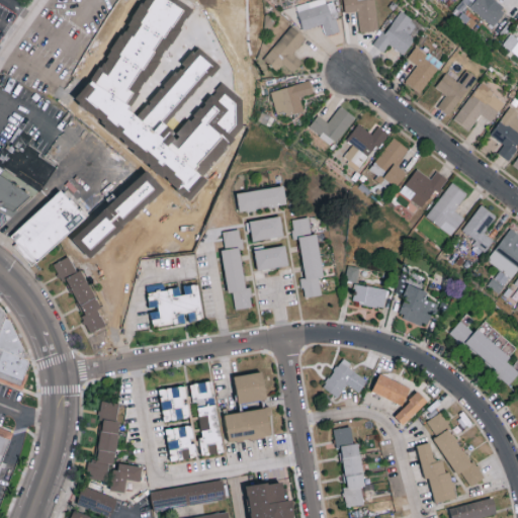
[(359,31),(380,28),(376,0),(343,0),(345,12),(357,10),(359,31)]
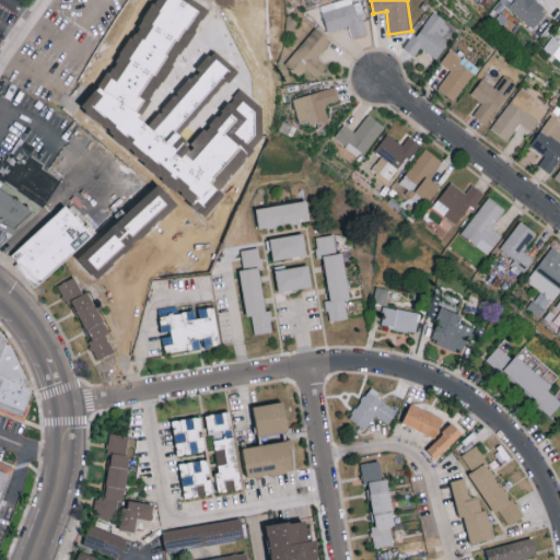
[(405,48),(415,55),(420,46),(436,58),(448,41),(439,33),(447,21),(432,10),(405,48)]
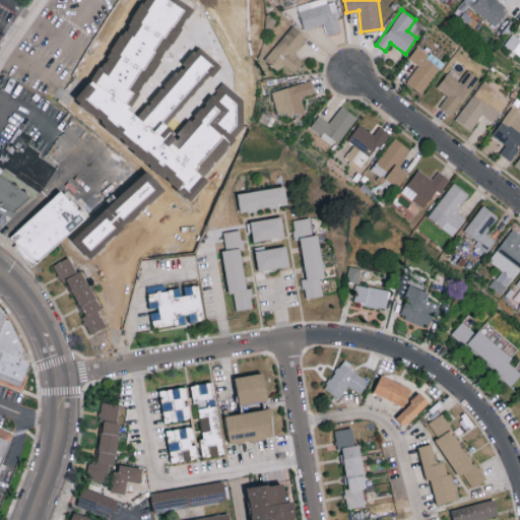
[(304,61),(295,53),(308,38),(293,25),(264,59),(278,71),(284,64),(295,72),(304,61)]
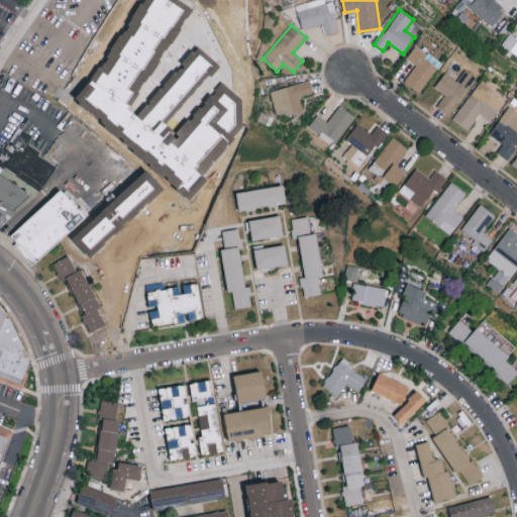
[(516,37),(509,32),(501,44),(516,56),(516,37)]
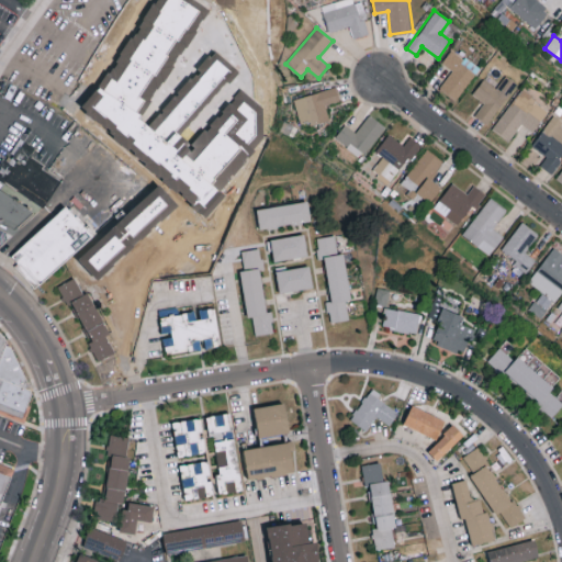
[(458,100),(479,66),(450,48),(441,63),(451,69),(439,89),(458,100)]
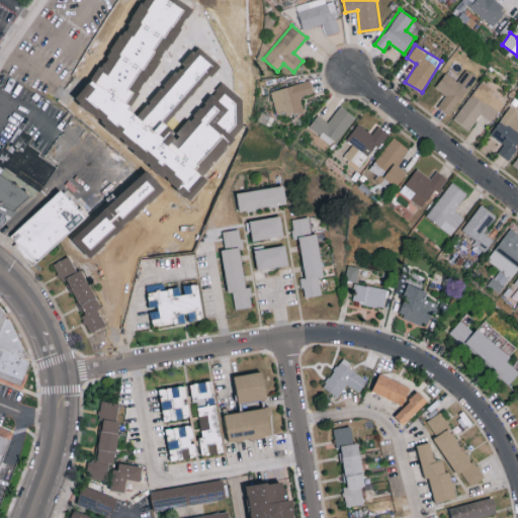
[(458,81),(445,72),(435,87),(446,94),(438,106),(450,115),(477,77),(466,69),(458,81)]
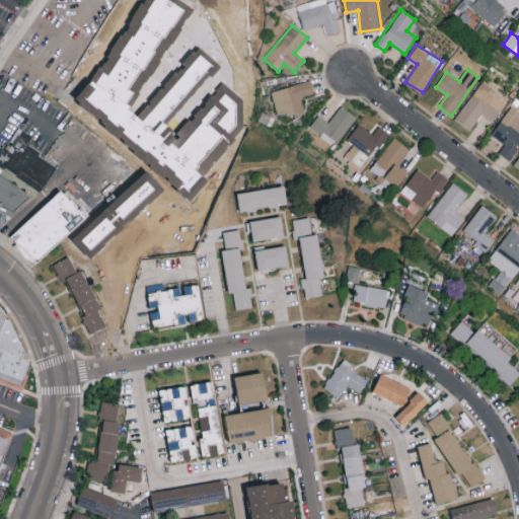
[(276,113),(286,109),(287,116),(304,112),(300,96),(314,93),(311,80),(271,90),(276,113)]
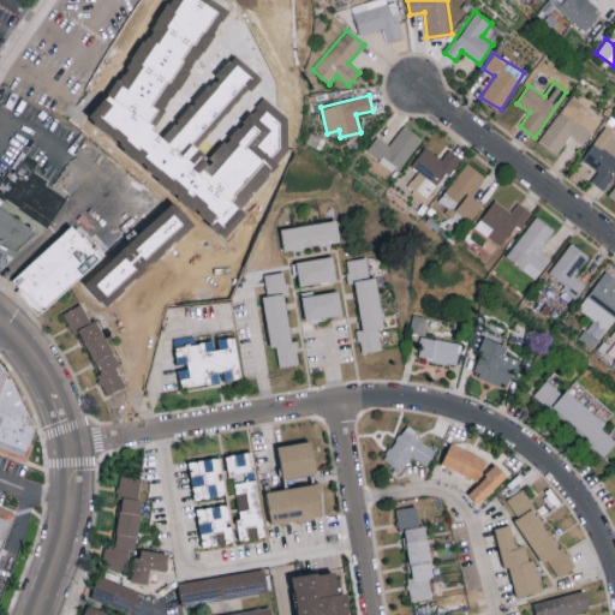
[(601,120),(571,97),(538,141),(556,155),(572,135),(583,143),(601,120)]
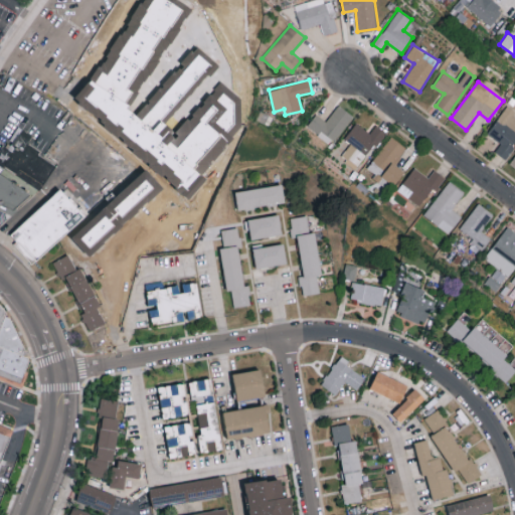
[(317,114),(307,126),(331,144),(353,116),(338,105),(326,121),(317,114)]
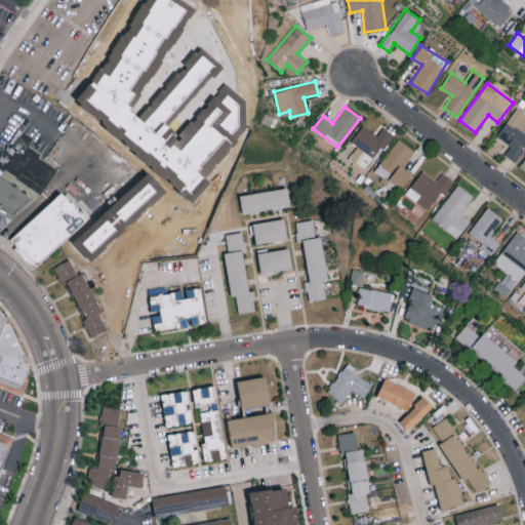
[(524,145),(524,119),(522,118),(524,113),(524,112),(517,107),(497,136),(511,146),(505,155),(515,161),(524,145)]
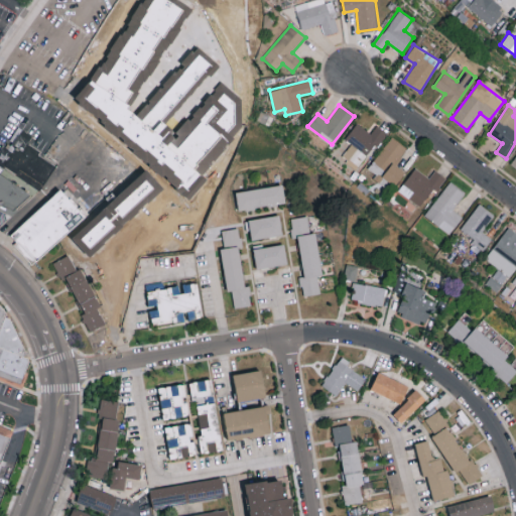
[(360,167),(386,131),(377,125),(371,133),(357,123),(346,138),(352,143),(344,155),(360,167)]
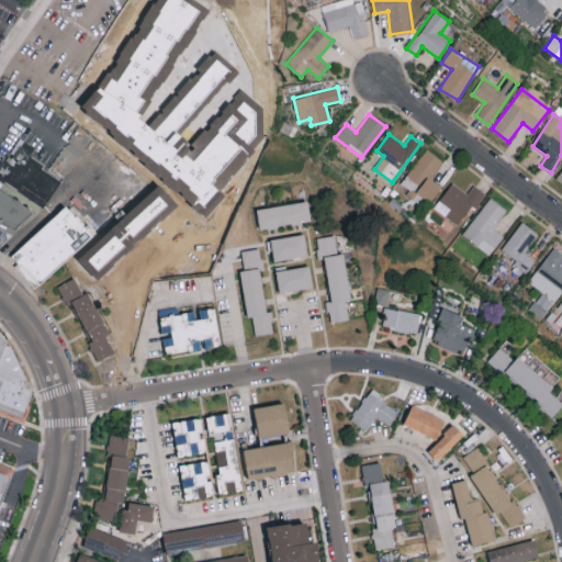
[(43,169),(63,180),(62,181),(42,211),(34,210),(22,222),(17,227),(21,229),(15,237),(0,229),(0,168),(22,143),(24,139),(37,149),(32,157),(45,166),(43,169)]
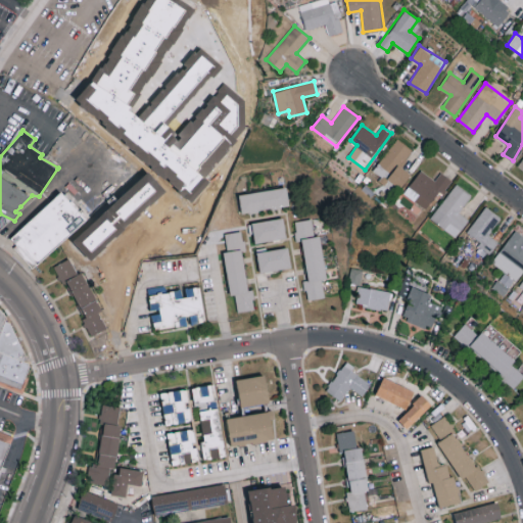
[(413,149),(395,138),(375,170),(401,187),(411,172),(401,165),(413,149)]
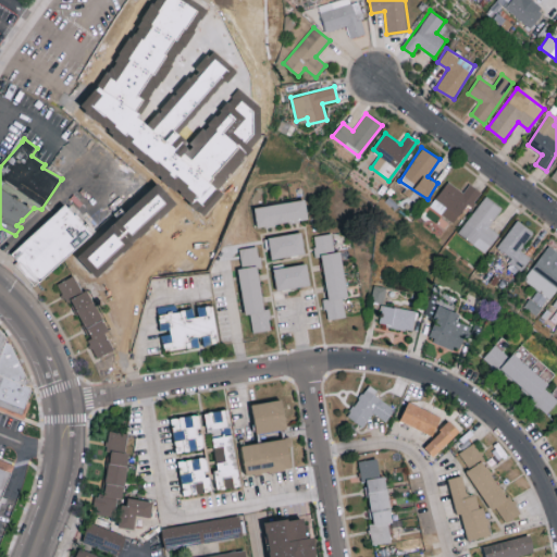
[(481,192),(470,183),(462,192),(448,181),(430,205),(453,222),(468,202),(471,205),(481,192)]
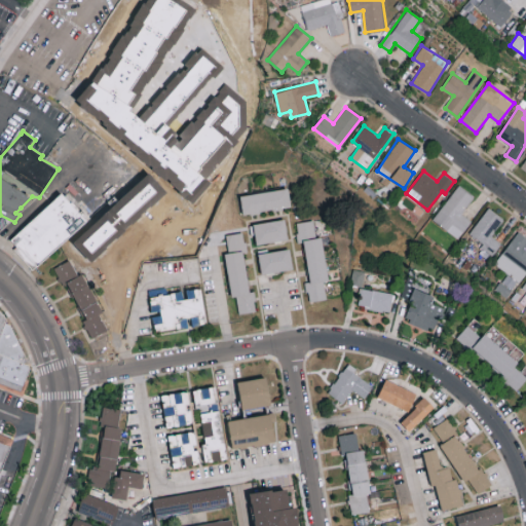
[(457,238),(472,221),(461,213),(475,196),(459,184),(433,218),(457,238)]
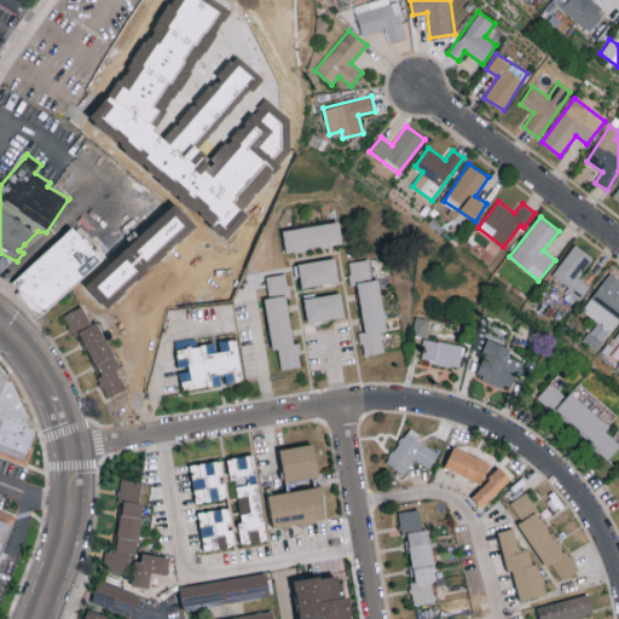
[(282,229),(285,250),(342,242),(339,219),(282,229)]
